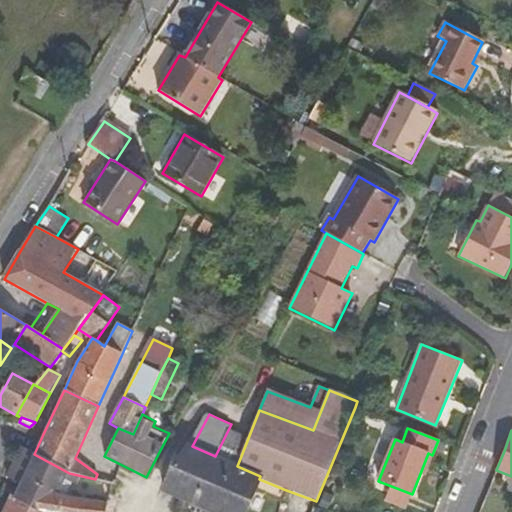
[(245,511),(254,491),(259,479),(260,476),(237,466),(215,456),(192,446),(182,463),(179,462),(165,489),(181,497),(190,501),(216,511),(245,511)]
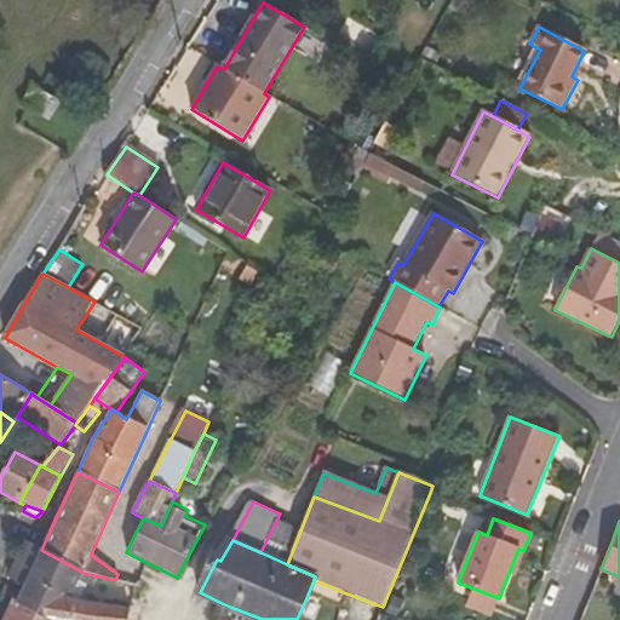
[(24,586),(16,603),(47,619),(127,619),(130,609),(70,598),(84,573),(41,550),(24,541),(15,564),(7,579),(24,586)]
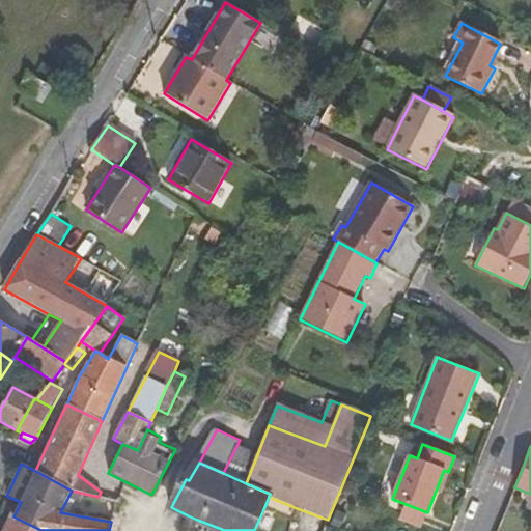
[(291,506),(269,497),(263,509),(291,521),(291,520),(297,508),(291,506)]
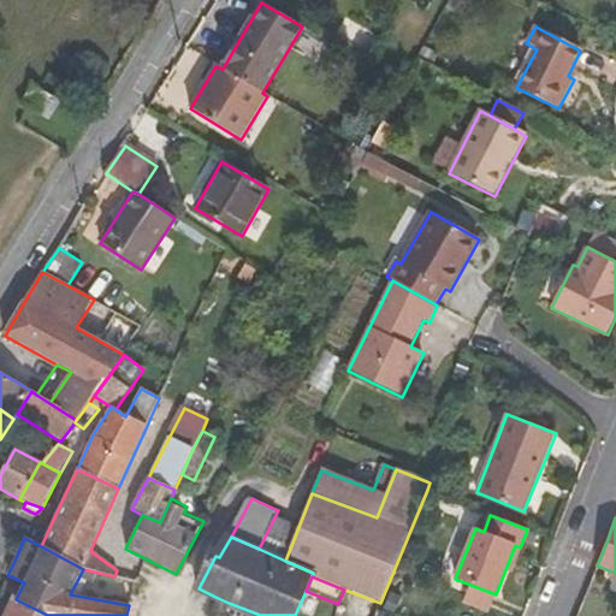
[(223,615),(229,603),(218,598),(208,615),(223,615)]
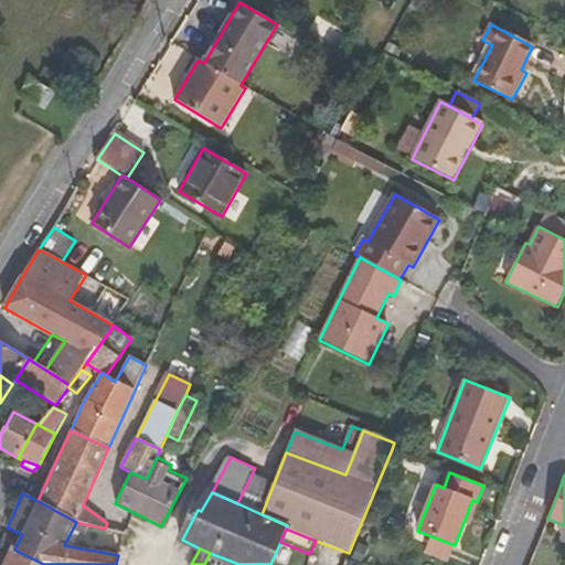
[(13,550),(4,564),(43,564),(14,550),(13,550)]
